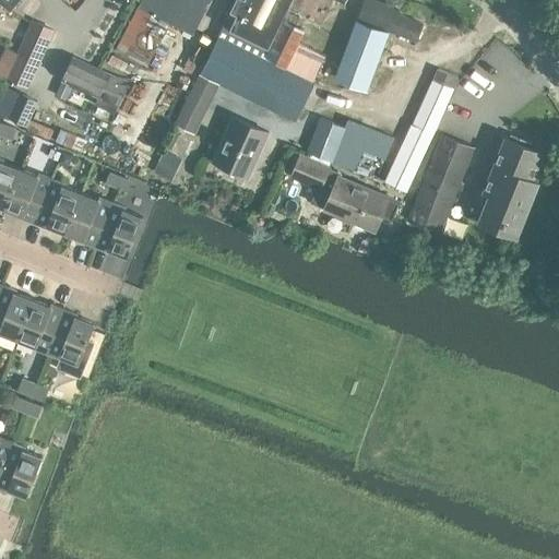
[(0,0),(11,9),(19,0),(0,0)]
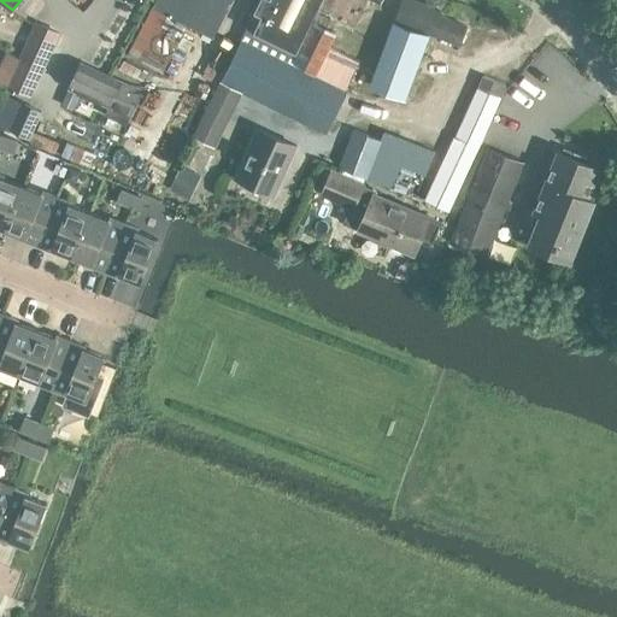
[(229,0),(153,0),(152,4),(212,35),(229,0)]
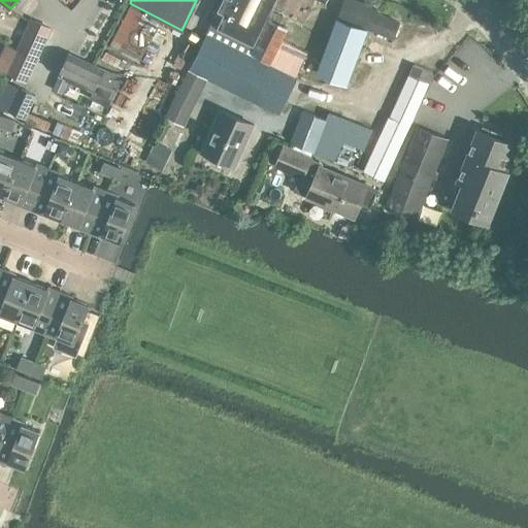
[(269,9),(249,0),(221,0),(209,23),(252,43),(269,9)]
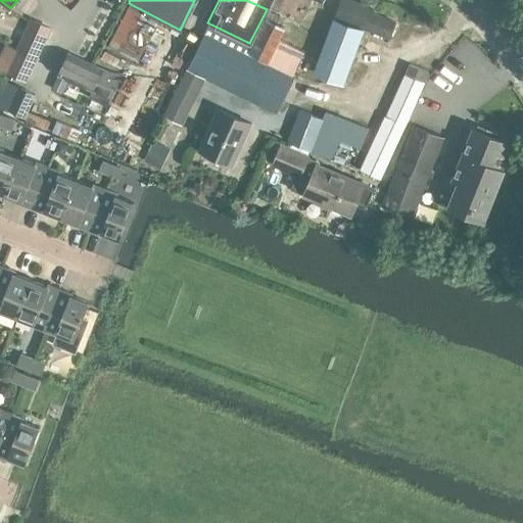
[(246,0),(267,9),(269,4),(270,4),(272,0),(246,0)]
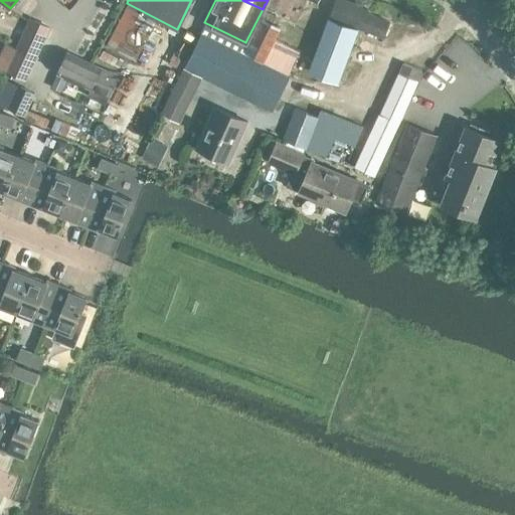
[(295,19),(304,0),(268,0),(266,4),(295,19)]
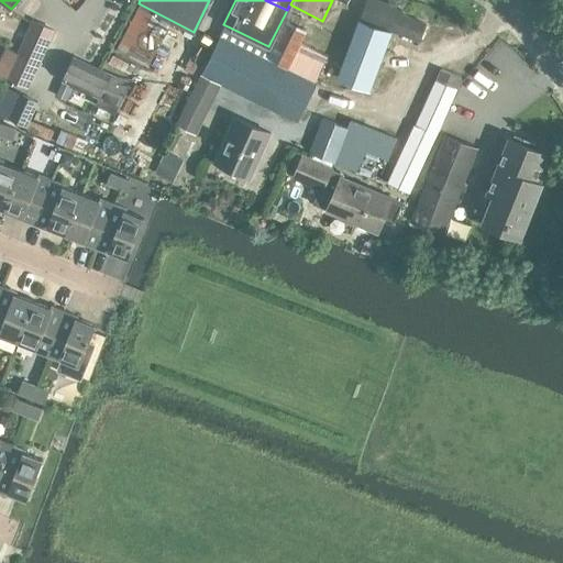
[(366,0),(360,20),(392,32),(416,42),(422,24),(399,15),(401,11),(373,0),(366,0)]
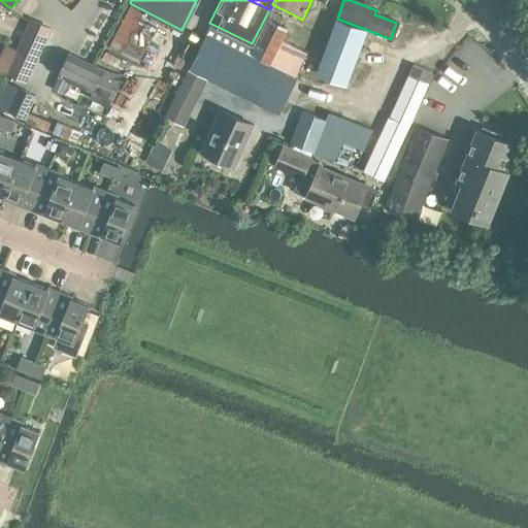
[(270,15),(253,53),(210,31),(192,69),(208,78),(281,113),(299,75),(306,61),(279,47),(291,26),(270,15)]
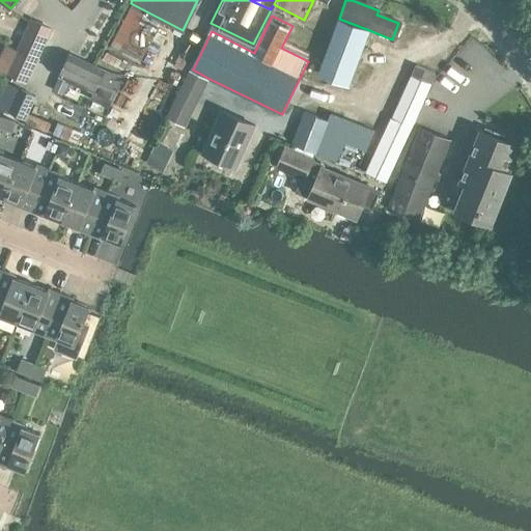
[(27,33),(46,43),(53,27),(34,19),(27,33)]
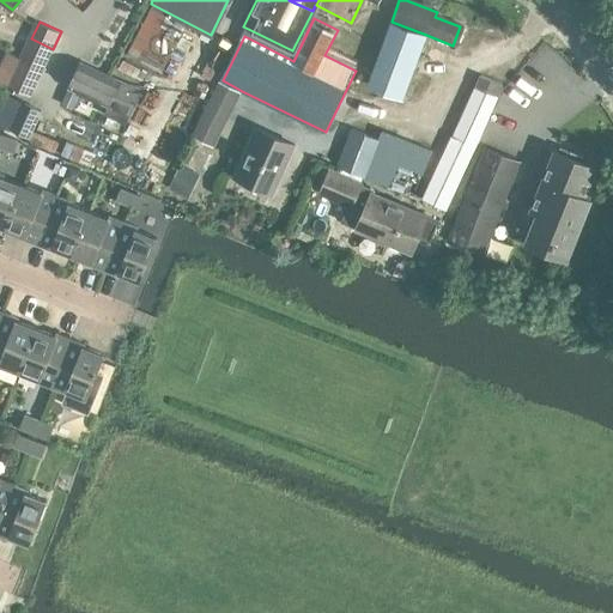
[(402,98),(426,35),(392,22),(368,85),(402,98)]
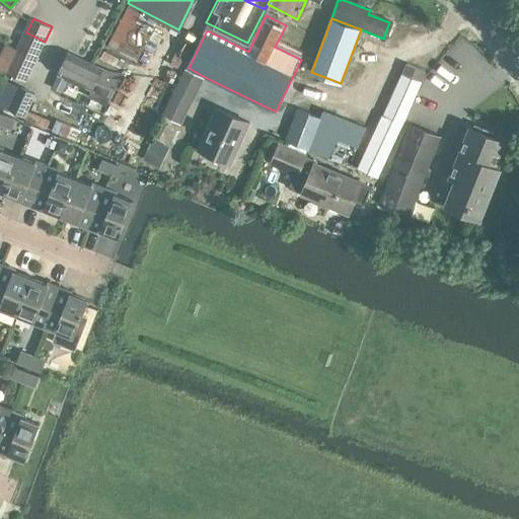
[(45,42),(26,32),(19,49),(38,57),(45,42)]
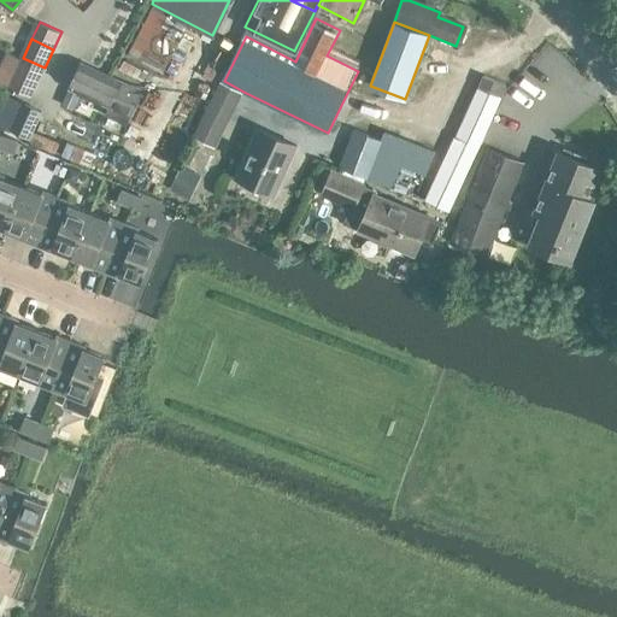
[(33,95),(45,68),(23,58),(10,86),(33,95)]
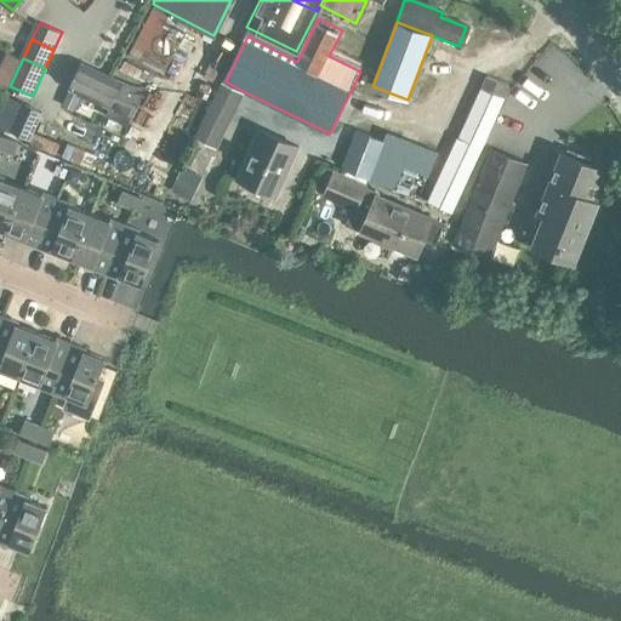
[(80,63),(69,87),(109,106),(104,115),(126,125),(130,115),(142,91),(80,63)]
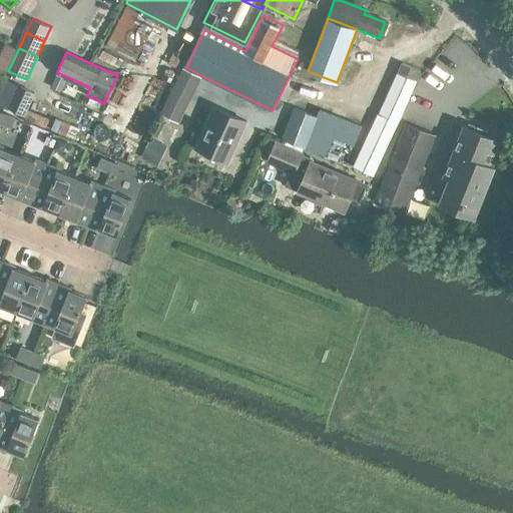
[(402,63),(354,168),(373,177),(421,72),(402,63)]
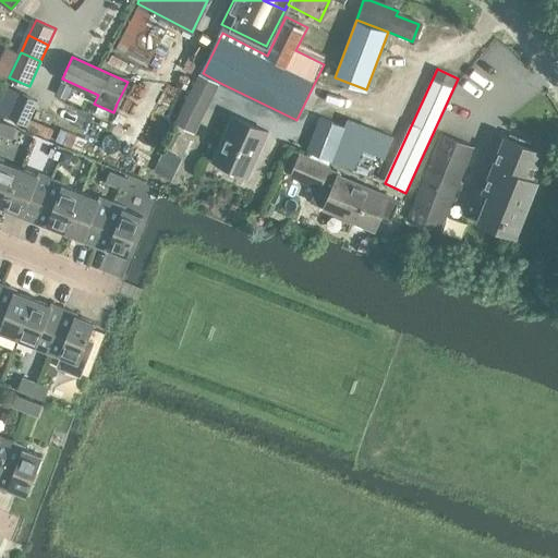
[(193,88),(174,123),(193,133),(215,88),(218,83),(199,74),(193,88)]
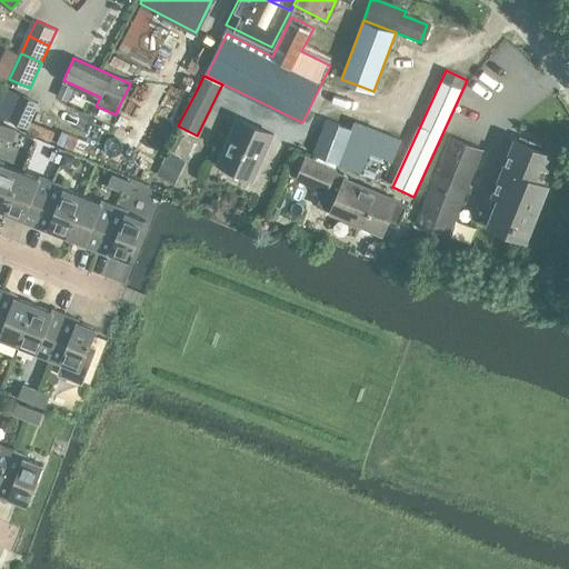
[(72,88),(62,83),(58,96),(67,100),(72,88)]
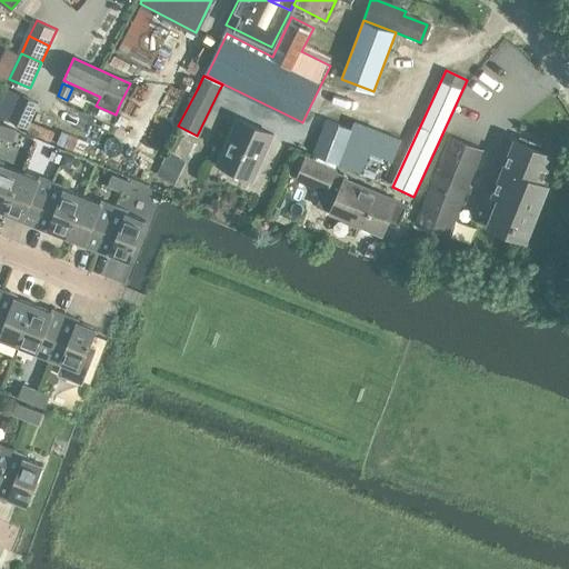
[(28,127),(39,102),(21,93),(9,118),(28,127)]
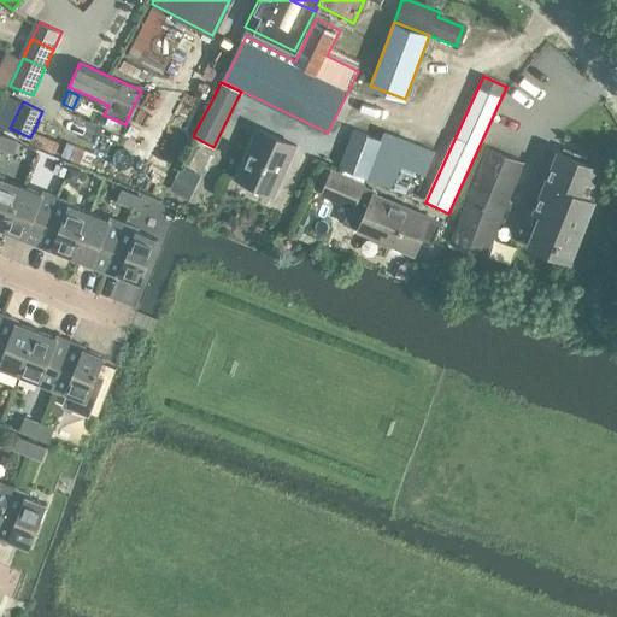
[(274,193),(295,146),(258,129),(236,176),(274,193)]
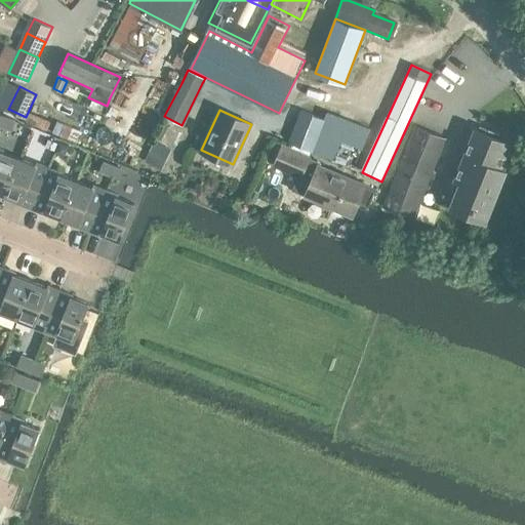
[(370,129),(328,112),(325,119),(301,110),(288,144),(334,162),(341,143),(361,150),(370,129)]
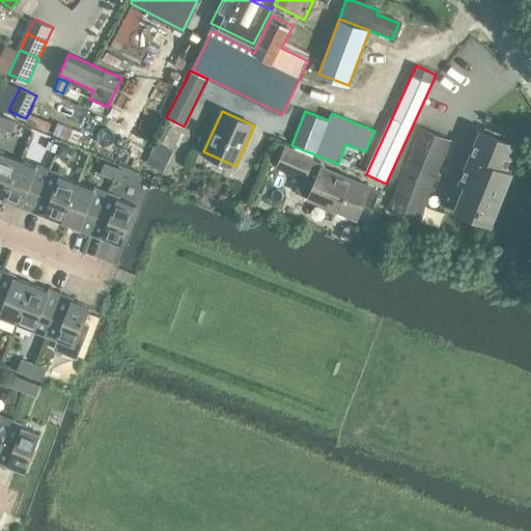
[(0,128),(9,132),(12,121),(1,118),(0,120),(0,128)]
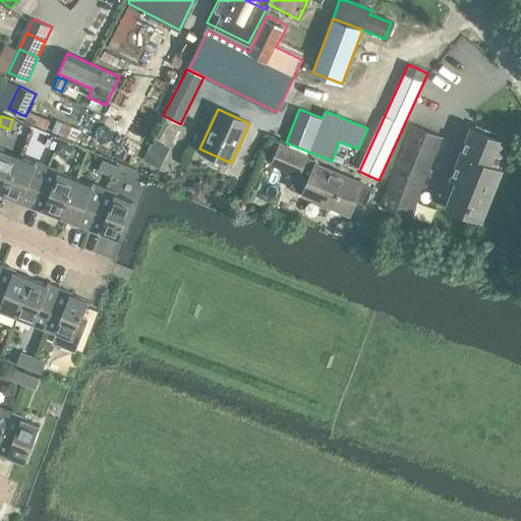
[(413,125),(381,208),(409,219),(442,137),(413,125)]
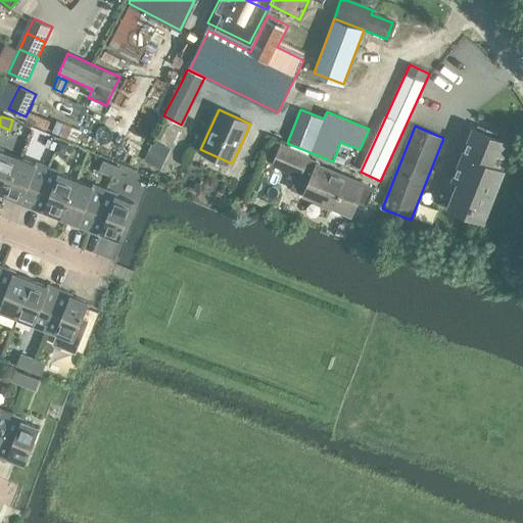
[(503,168),(496,165),(507,140),(473,127),(453,178),(459,180),(448,204),(482,218),(503,168)]
